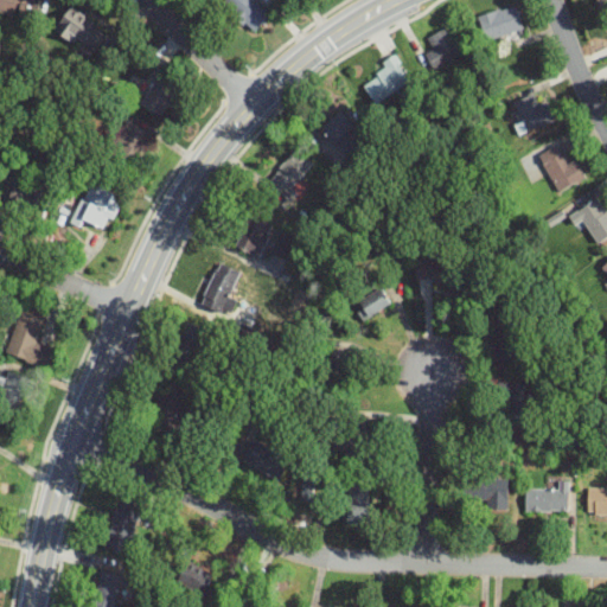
[(40,0),(0,0),(0,14),(36,23),(40,0)]
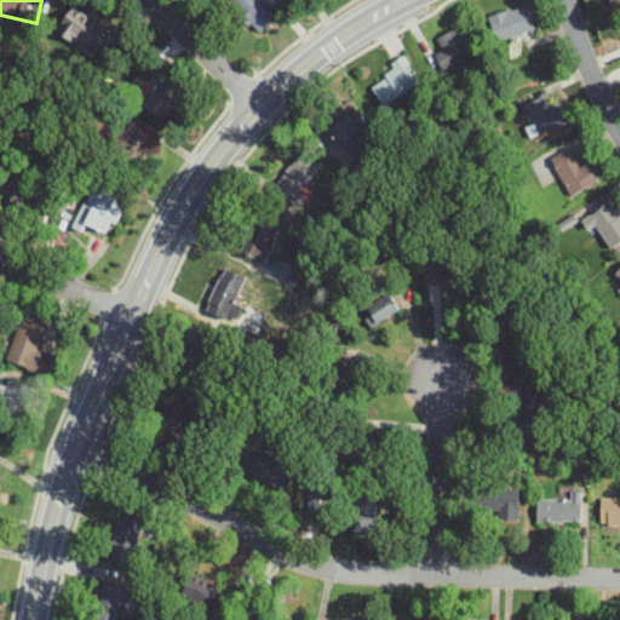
[(276,16),(260,0),(229,0),(227,3),(257,34),(276,16)]
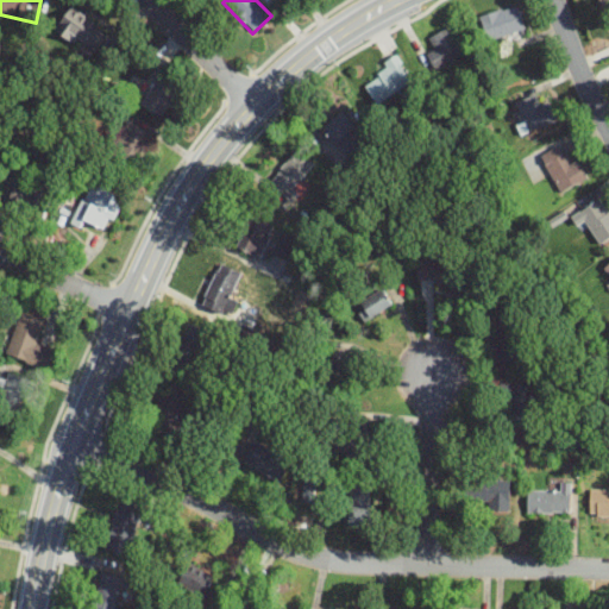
[(479,18),(487,42),(523,30),(516,6),(479,18)]
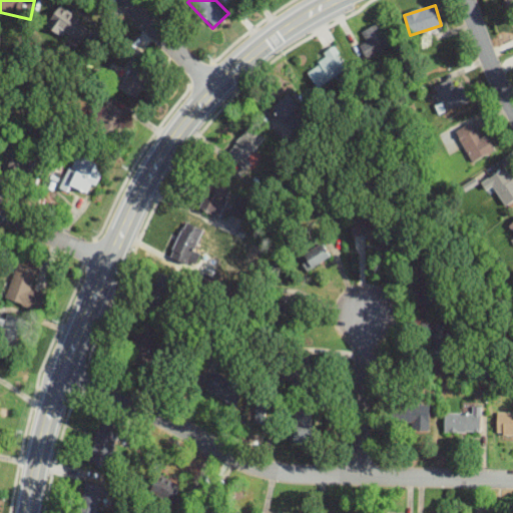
[(63,37),(65,34),(81,43),(90,25),(56,8),(46,28),(63,37)]
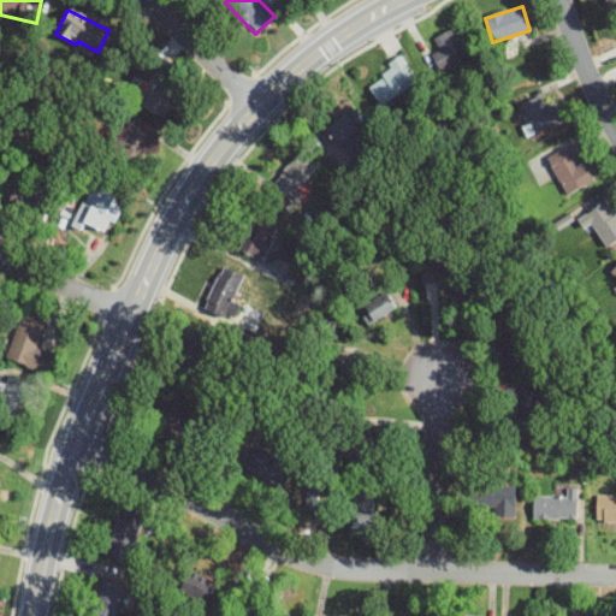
[(439,51),(432,55),(439,71),(468,57),(455,29),(433,40),(439,51)]
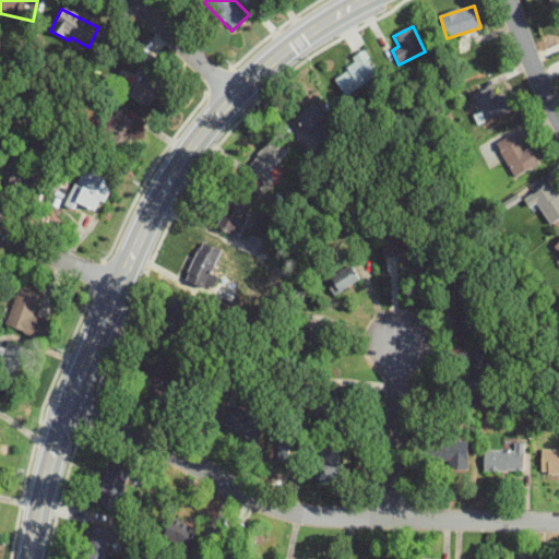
[(334,75),(344,94),(378,75),(365,50),(352,58),(355,64),(334,75)]
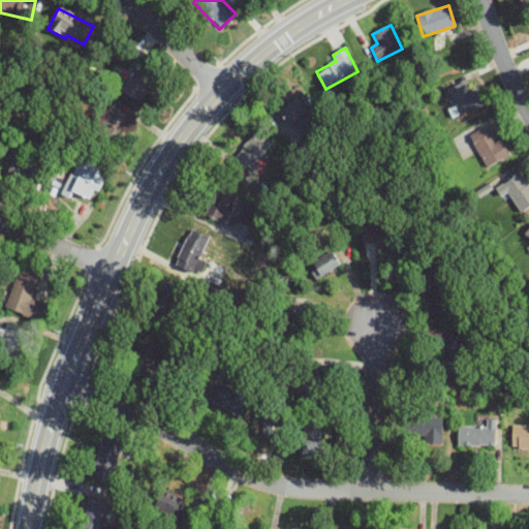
[(141,102),(156,71),(135,61),(120,92),(141,102)]
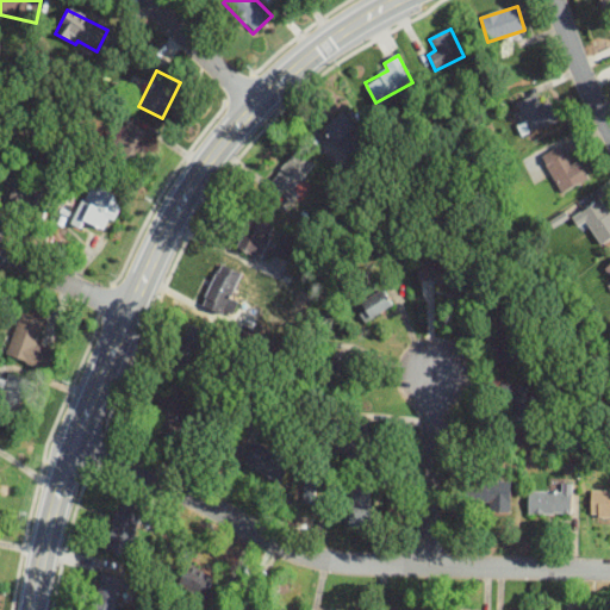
[(521,136),(556,120),(549,101),(541,105),(536,94),(517,103),(521,112),(512,116),(521,136)]
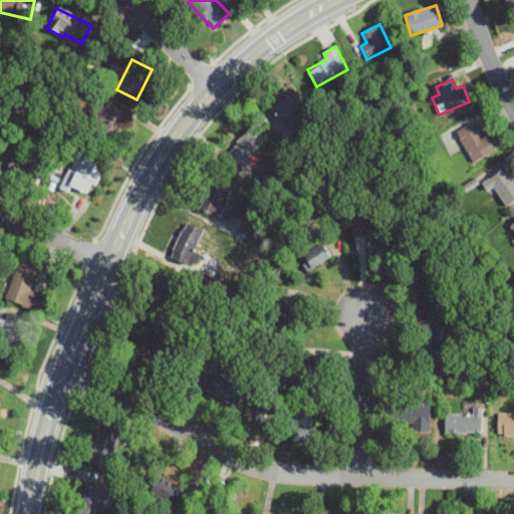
[(306,124),(294,110),(303,102),(293,90),(271,108),(293,136),(306,124)]
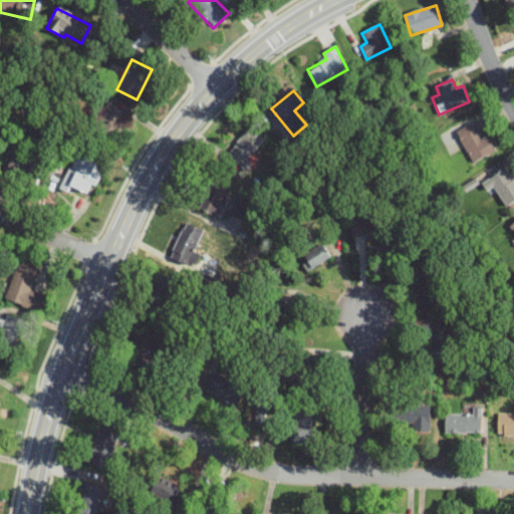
[(126,113),(108,102),(89,136),(108,146),(126,113)]
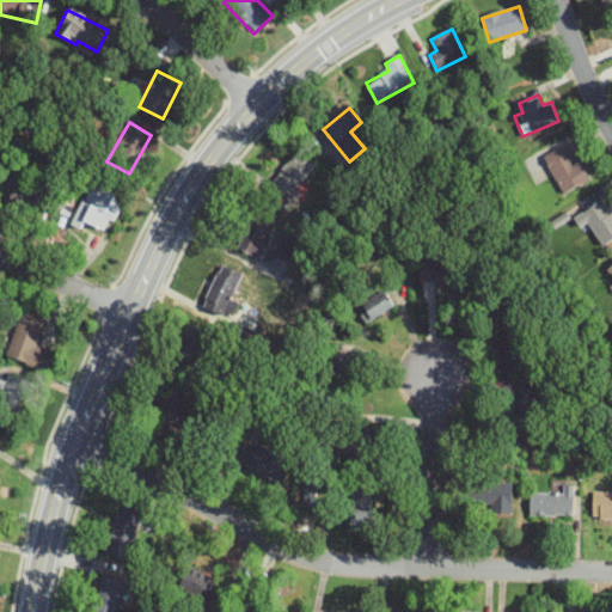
[(580,161),(571,166),(560,147),(543,158),(564,194),(589,179),(580,161)]
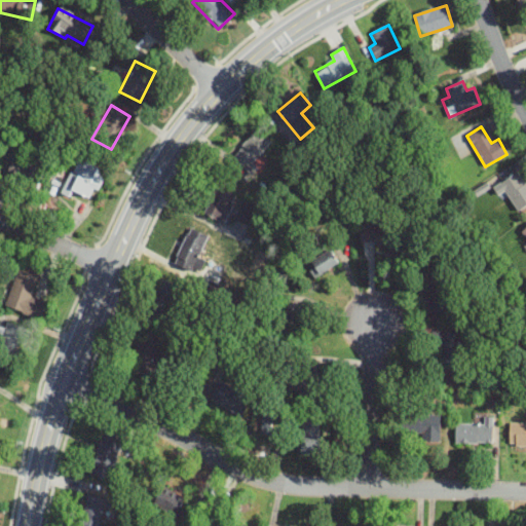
[(271,142),(255,129),(233,159),(250,172),(271,142)]
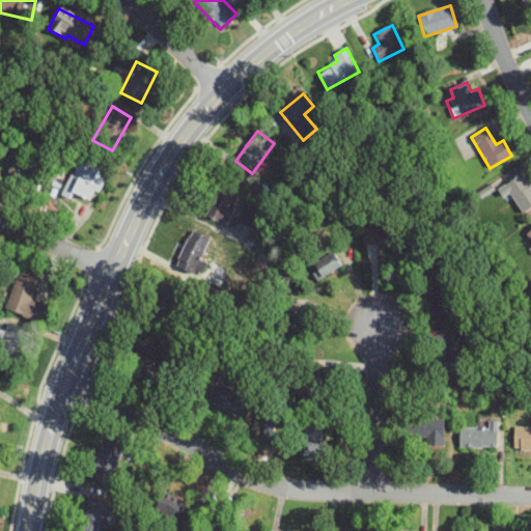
[(11,186),(36,193),(44,165),(19,159),(11,186)]
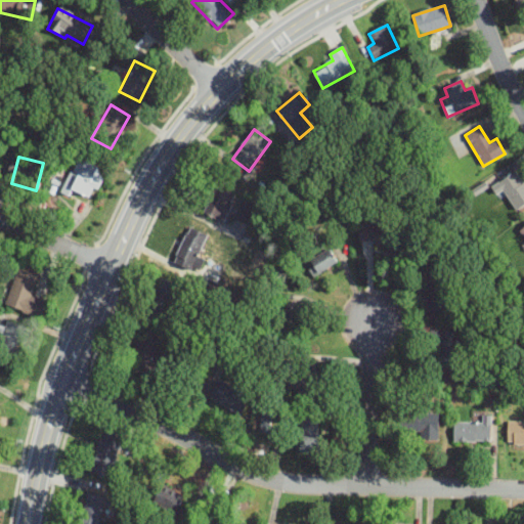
[(60,192),(70,197),(72,190),(91,200),(105,171),(78,158),(60,192)]
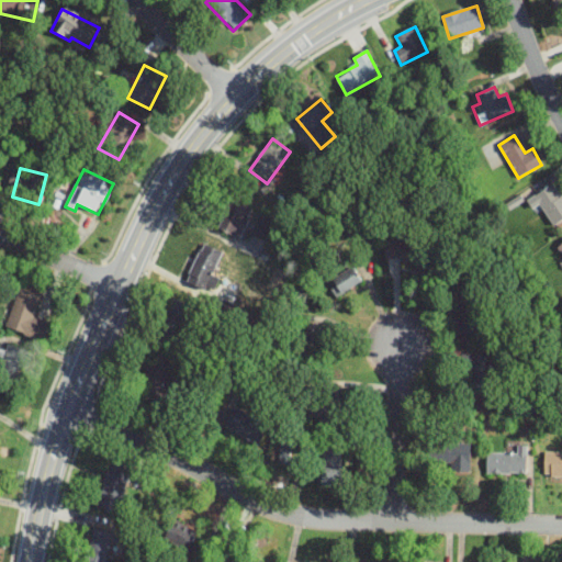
[(534,198),(554,226),(561,220),(561,197),(552,183),(534,198)]
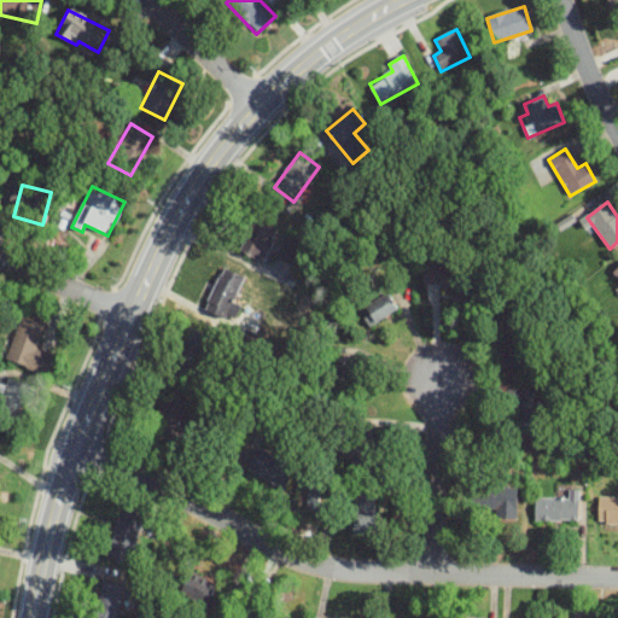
[(244,228),(250,229),(242,251),(262,258),(279,216),(252,207),(244,228)]
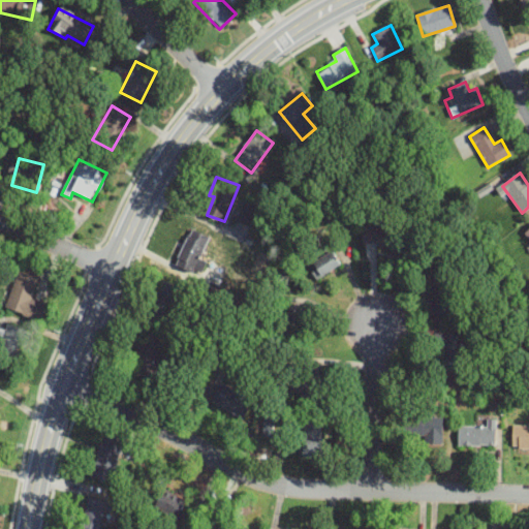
[(251,206),(243,201),(234,219),(243,223),(251,206)]
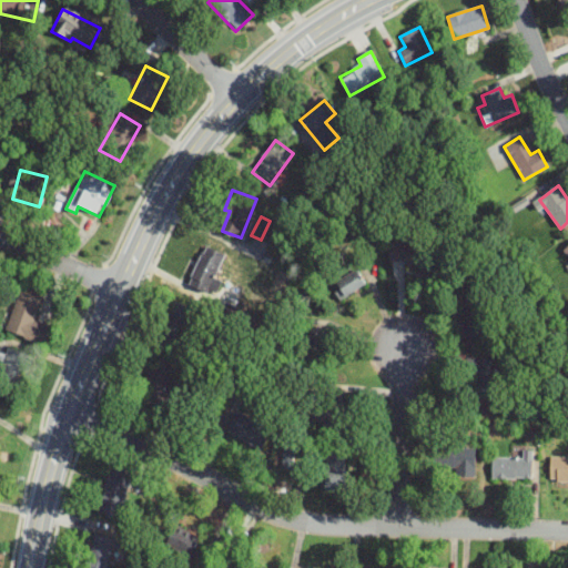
[(209,293),(225,256),(205,246),(189,283),(209,293)]
